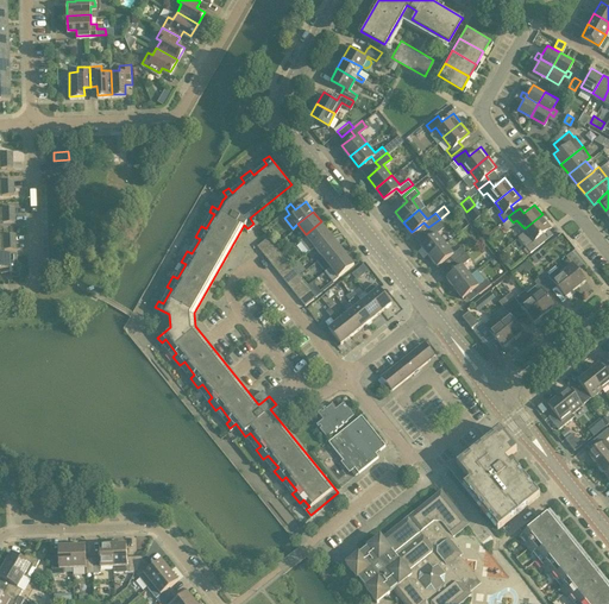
[(522,231),(531,240),(528,241),(533,247),(545,239),(540,233),(551,225),(542,214),(525,228),(522,231)]
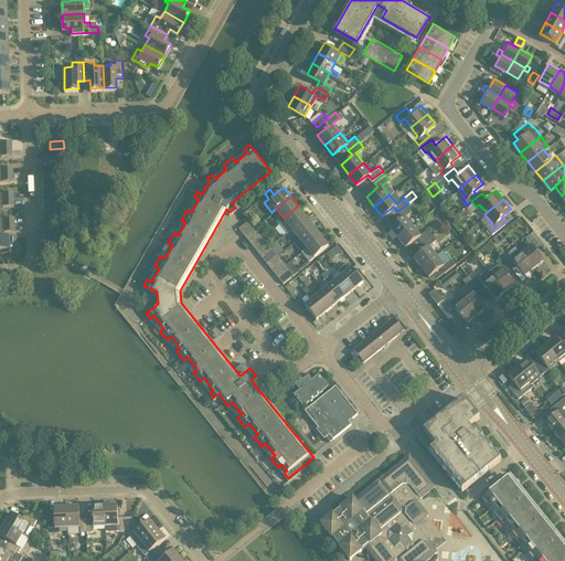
[(397,235),(413,223),(405,214),(413,208),(408,203),(397,211),(402,217),(390,226),(397,235)]
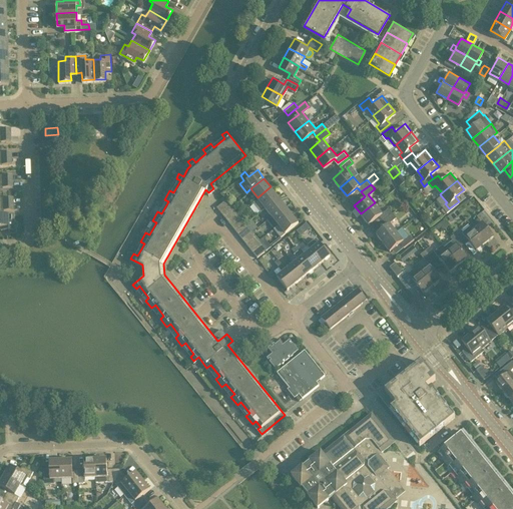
[(252,201),(260,209),(265,205),(278,195),(271,186),(258,197),(252,201)]
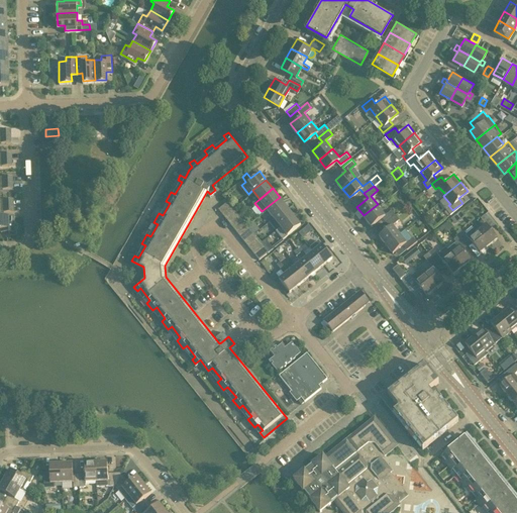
[(274,216),(287,205),(280,197),(267,207),(274,216)]
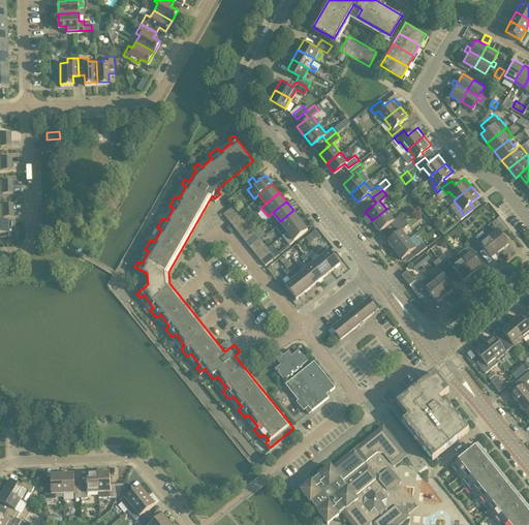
[(223,211),(227,216),(237,209),(232,204),(223,211)]
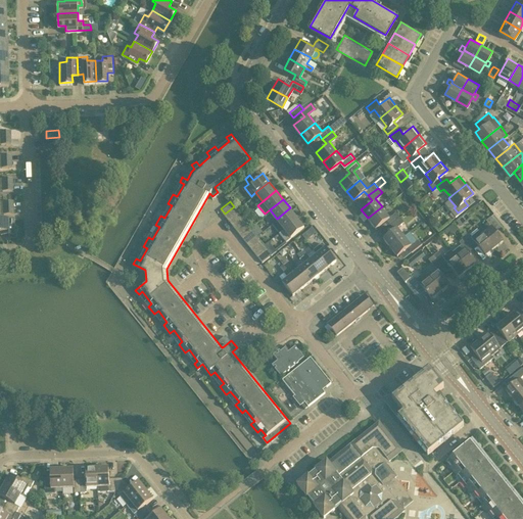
[(225,214),(228,219),(238,210),(234,206),(225,214)]
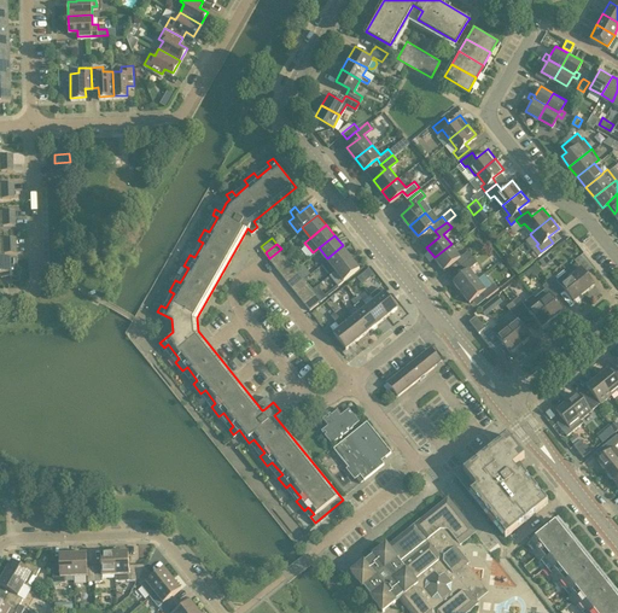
[(456,257),(460,263),(472,254),(467,247),(460,255),(452,244),(435,257),(443,268),(456,257)]
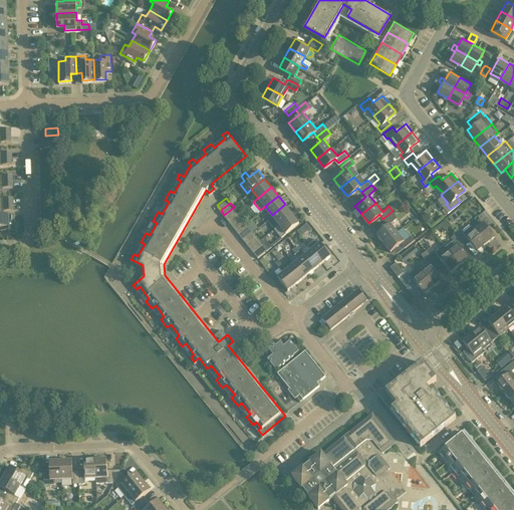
[(285,204),(272,215),(278,223),(292,213),(285,204)]
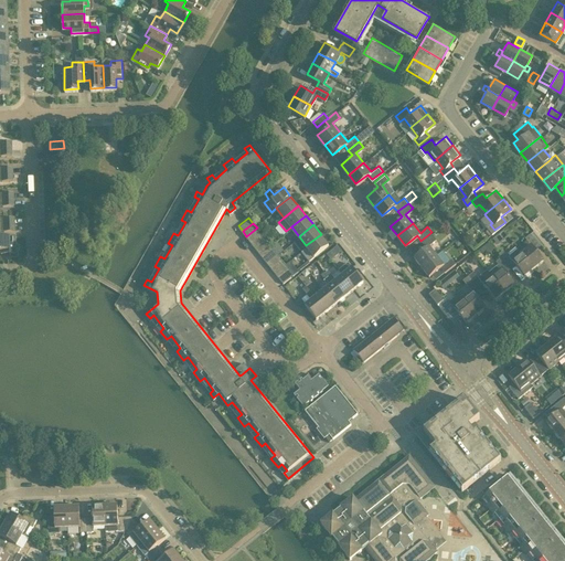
[(246,236),(251,241),(260,233),(257,228),(246,236)]
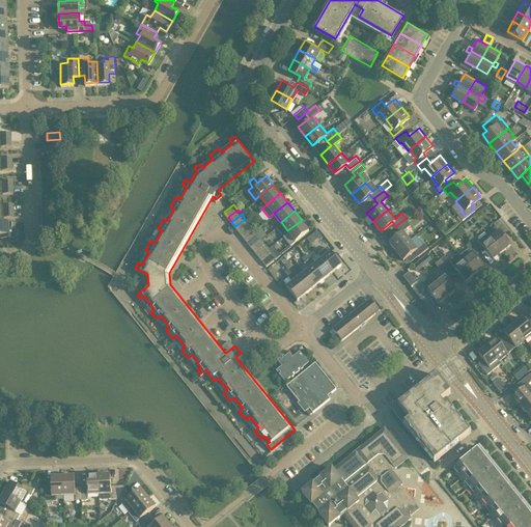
[(468,218),(473,223),(477,220),(473,214),(468,218)]
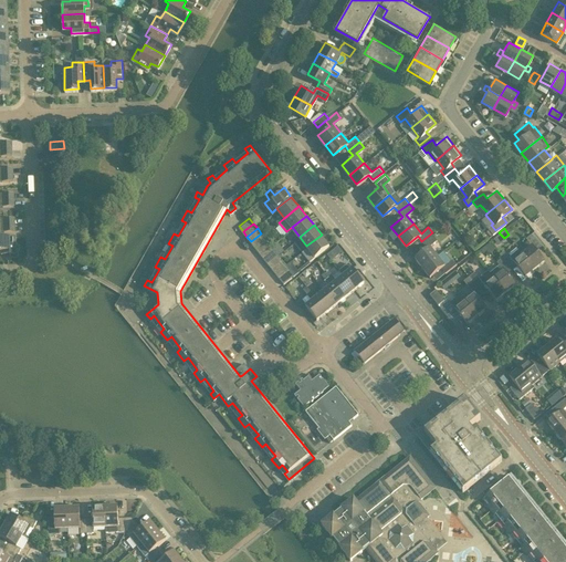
[(527,238),(519,246),(522,251),(534,267),(544,259),(535,248),(541,243),(531,231),(525,236),(527,238)]
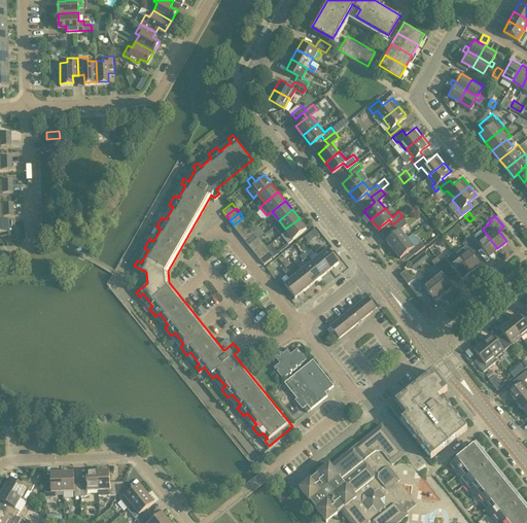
[(393,247),(407,236),(399,227),(407,221),(402,216),(392,224),(396,230),(386,238),(393,247)]
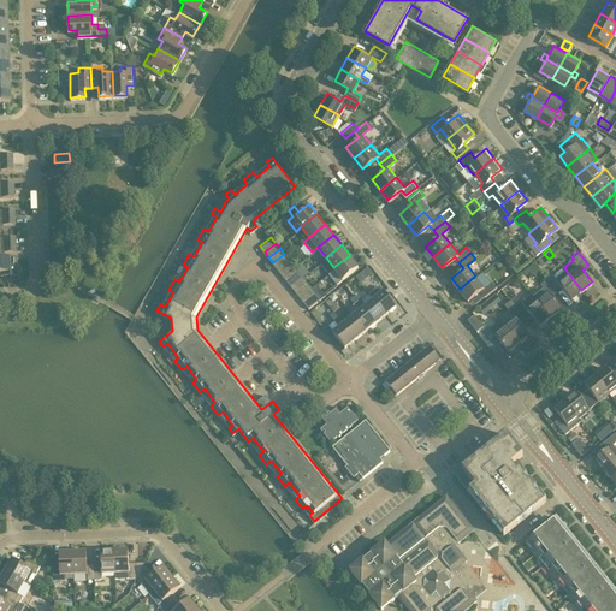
[(0,270),(0,273),(16,273),(16,254),(4,255),(4,256),(0,256),(0,270)]
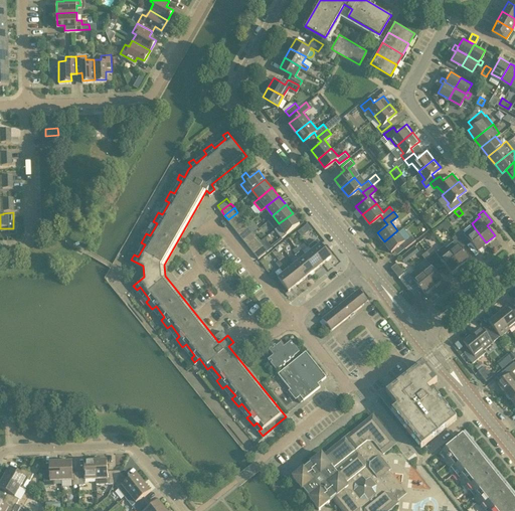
[(228,219),(232,224),(241,216),(237,212),(228,219)]
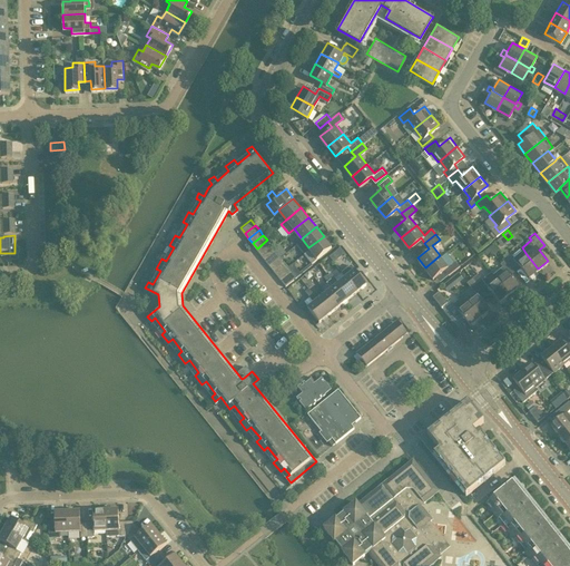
[(303,252),(307,257),(310,259),(311,260),(312,260),(314,260),(316,257),(332,245),(324,236),(308,247),(303,252)]
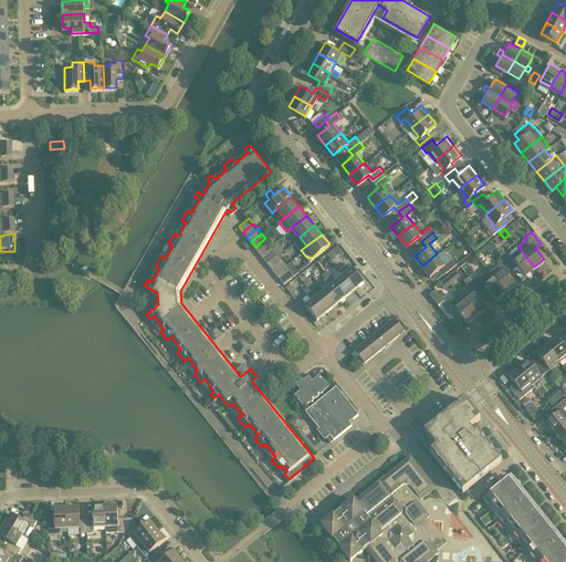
[(255,247),(259,251),(270,243),(265,238),(255,247)]
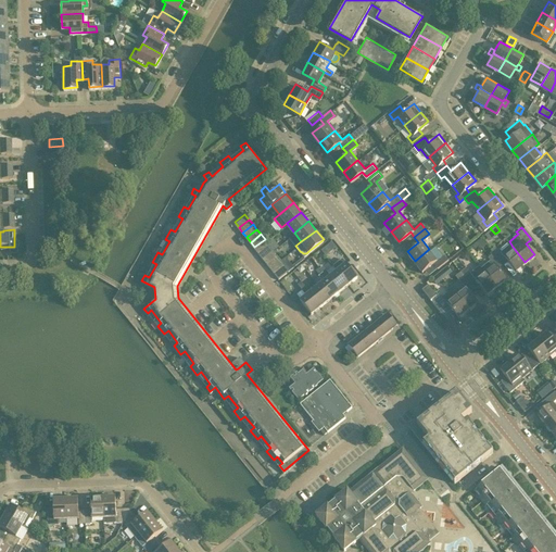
[(254,247),(258,252),(268,243),(265,239),(254,247)]
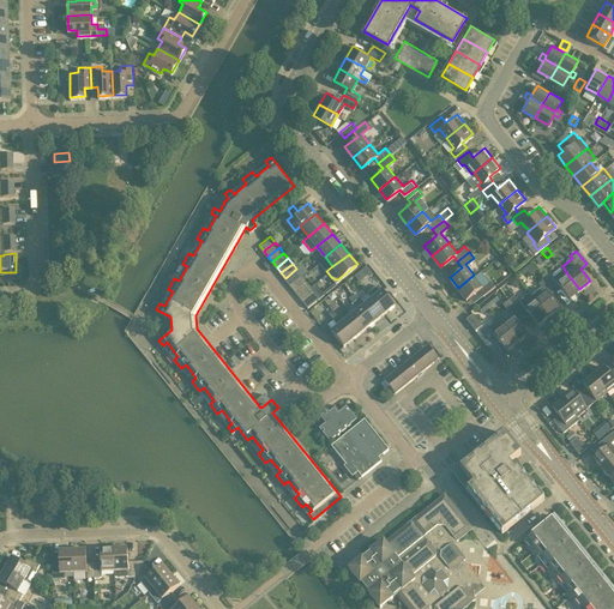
[(361,267),(354,273),(359,279),(366,273),(361,267)]
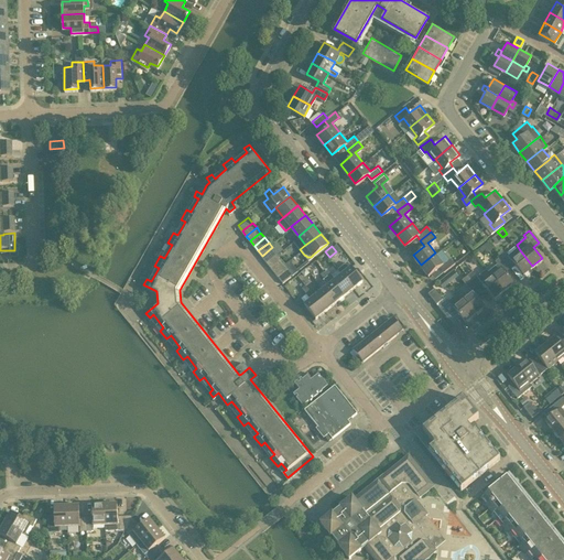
[(262,256),(267,260),(277,252),(272,247),(262,256)]
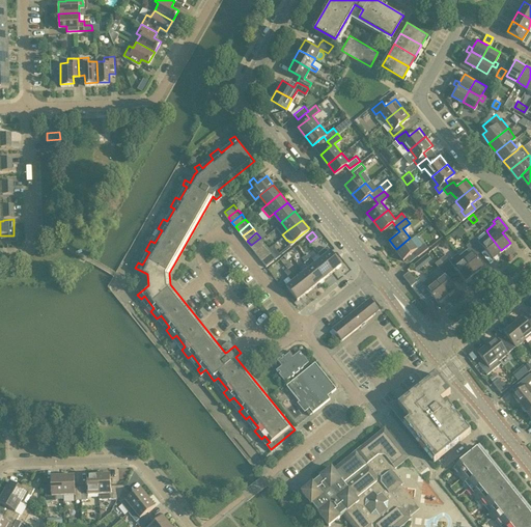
[(471,240),(480,251),(484,247),(493,256),(501,250),(490,236),(481,243),(476,236),(475,236),(471,240)]
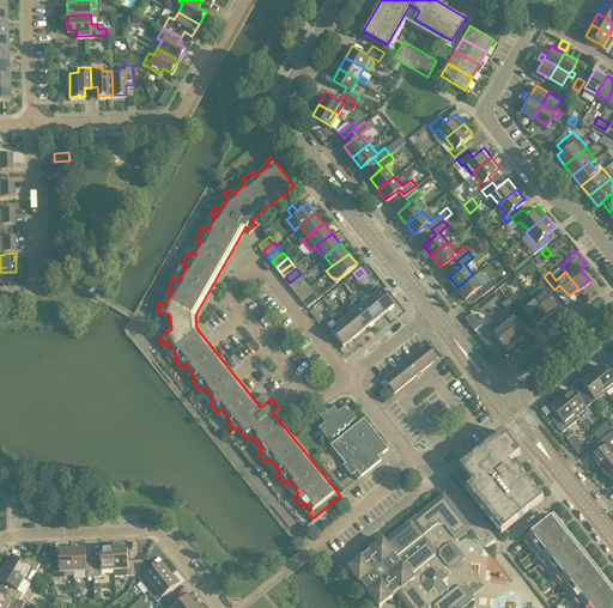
[(290,283),(293,289),(305,279),(301,274),(290,283)]
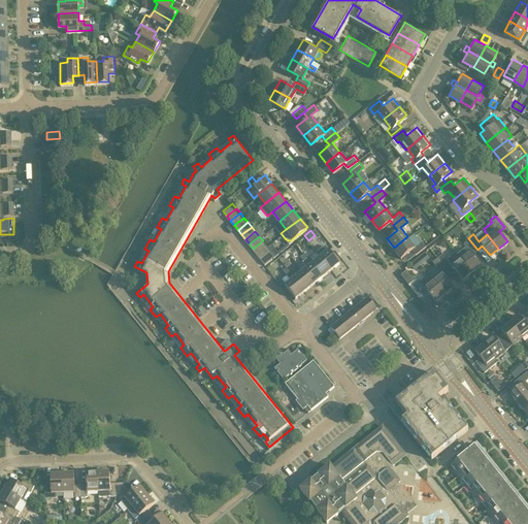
[(416,253),(426,244),(422,239),(415,244),(407,236),(394,248),(400,256),(411,248),(416,253)]
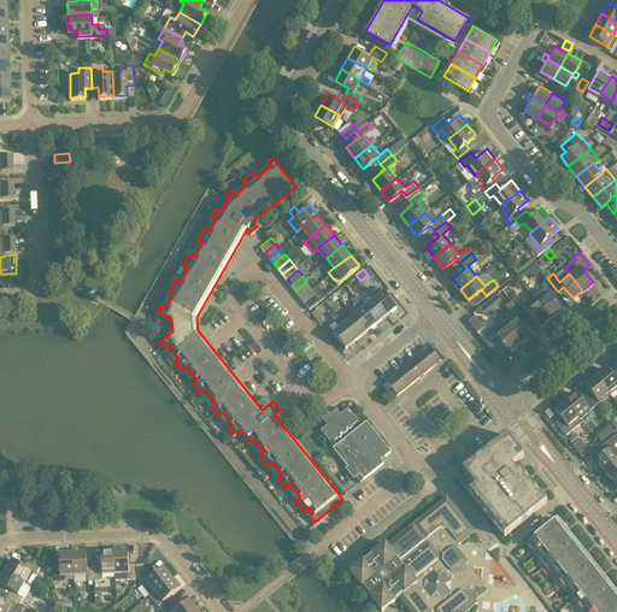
[(544,286),(533,294),(538,299),(551,316),(562,307),(552,295),(558,292),(547,278),(541,282),(544,286)]
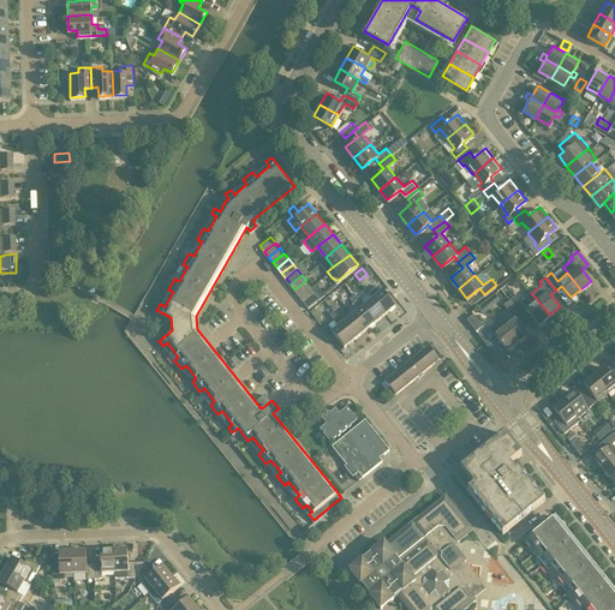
[(294,289),(299,294),(310,286),(306,280),(294,289)]
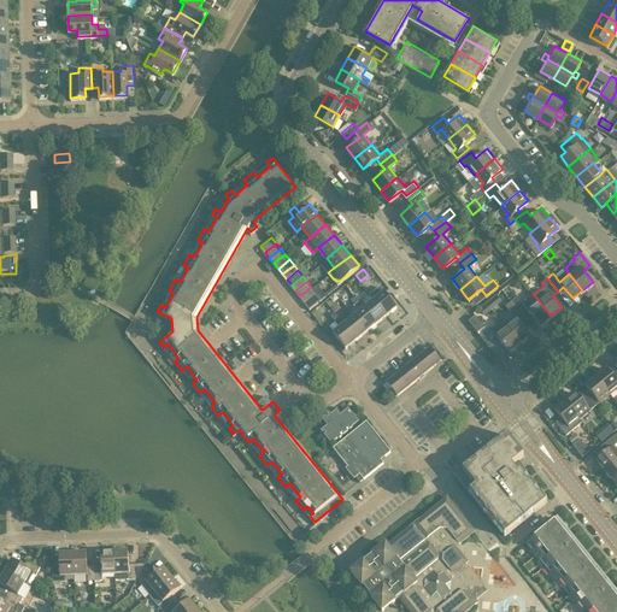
[(397,305),(383,289),(380,284),(370,293),(374,298),(386,313),(397,305)]
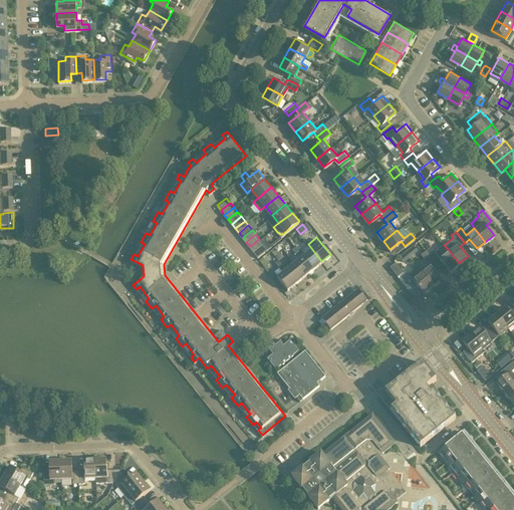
[(250,246),(254,251),(263,243),(259,239),(250,246)]
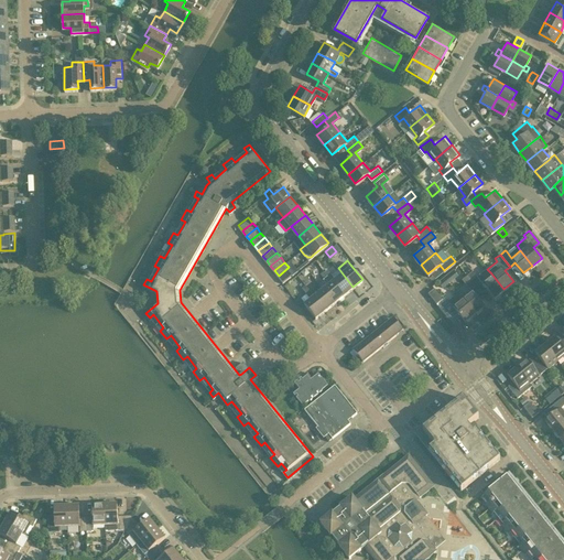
[(282,281),(293,272),(289,267),(279,276),(282,281)]
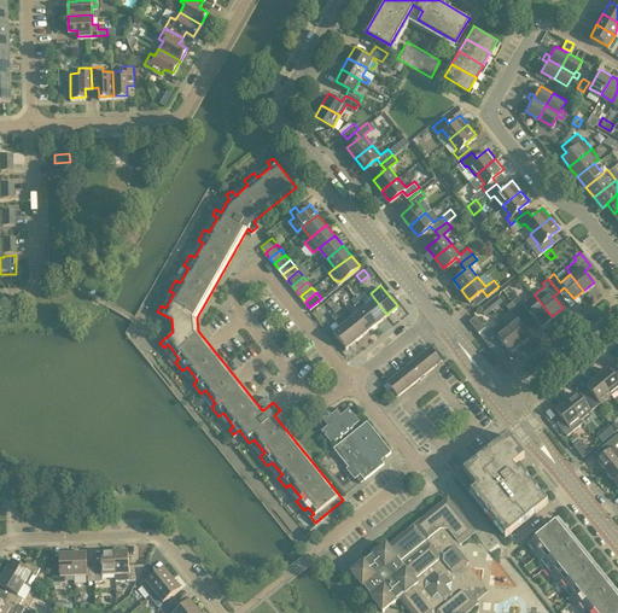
[(367,303),(359,292),(355,296),(377,321),(386,314),(374,298),(367,303)]
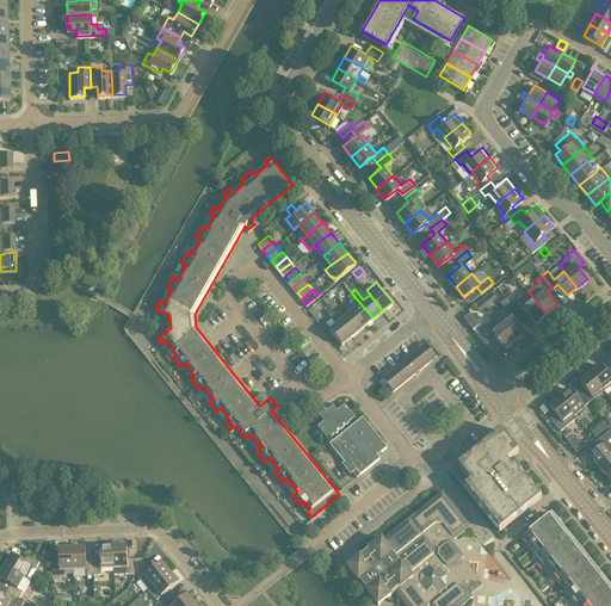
[(350,290),(346,294),(351,298),(356,305),(350,310),(362,326),(372,317),(351,292),(350,290)]
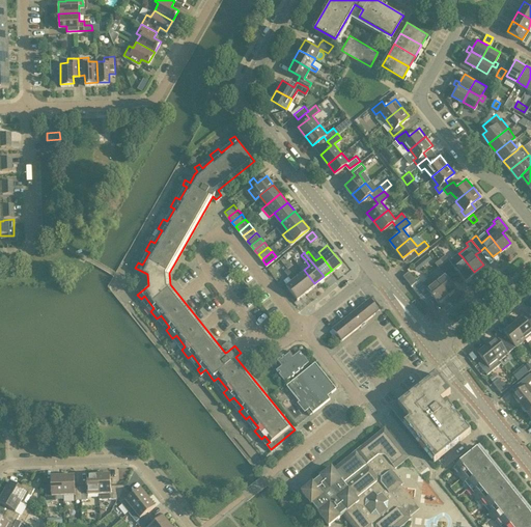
[(445,253),(440,257),(452,273),(457,269),(465,279),(474,272),(463,257),(453,265),(445,253)]
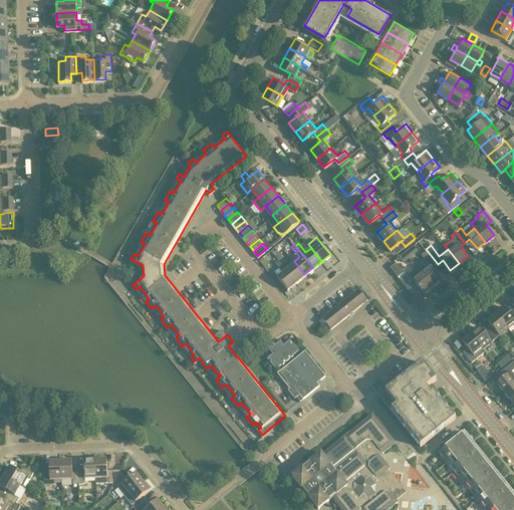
[(421,253),(430,264),(422,270),(433,284),(441,277),(434,267),(438,264),(426,249),(421,253)]
